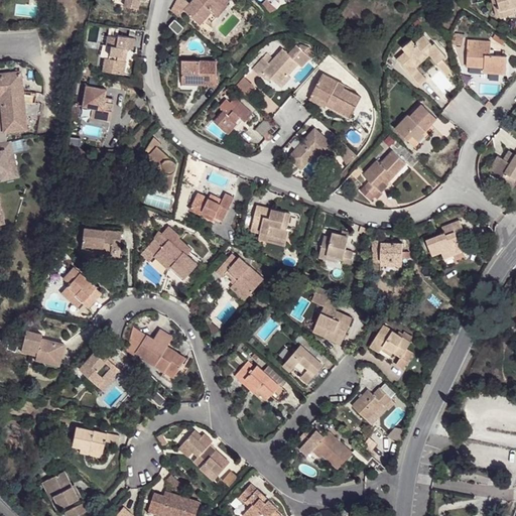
[(124,0),(123,7),(137,9),(139,0),(124,0)]
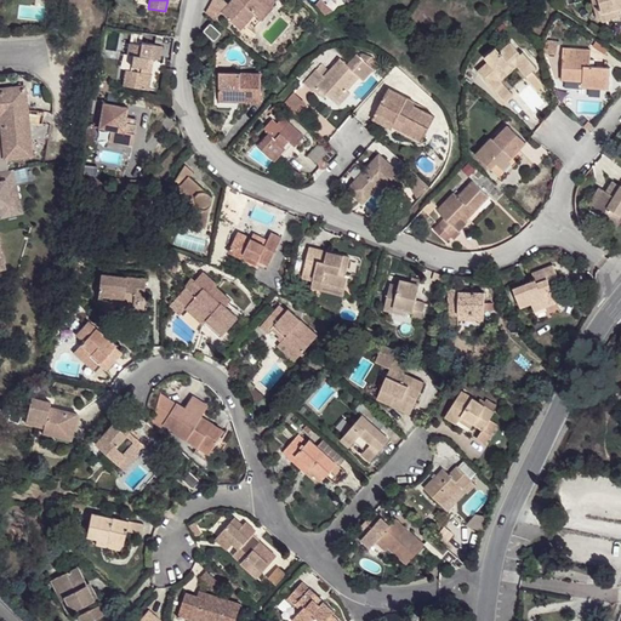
[(214,22),(221,13),(228,6),(220,0),(214,0),(212,3),(206,15),(214,22)]
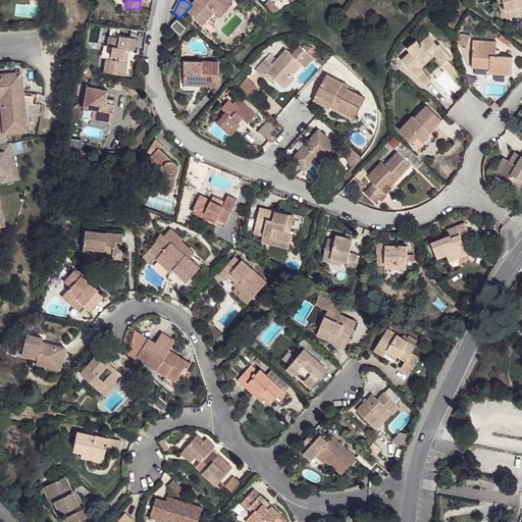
[(196,0),(192,5),(186,11),(203,27),(214,13),(216,15),(226,3),(228,5),(232,0),(196,0)]
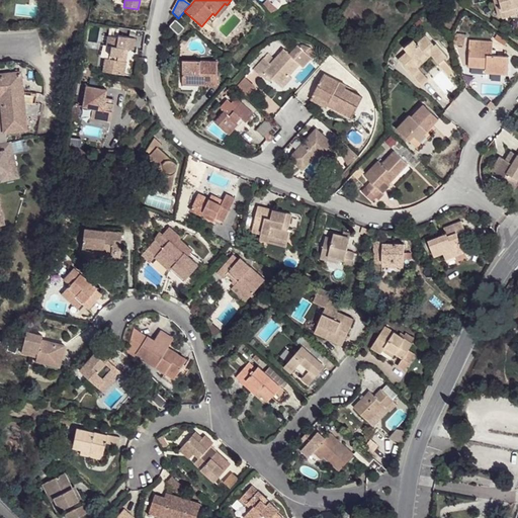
[(517,0),(494,0),(497,8),(514,4),(515,8),(517,7),(517,0)]
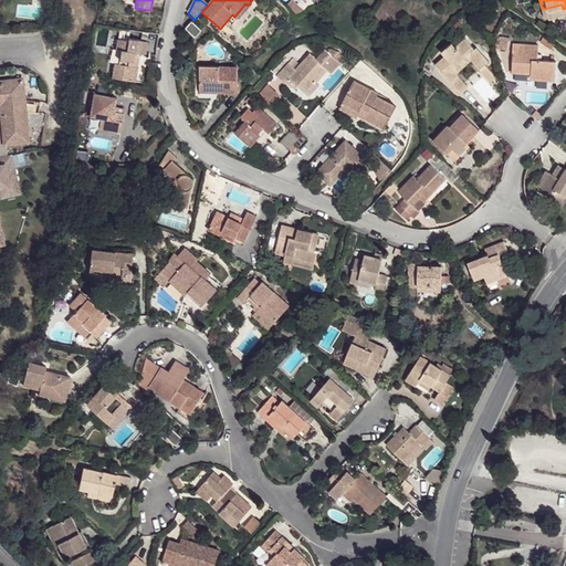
[(245,3),(234,17),(239,21),(250,8),(248,6),(245,3)]
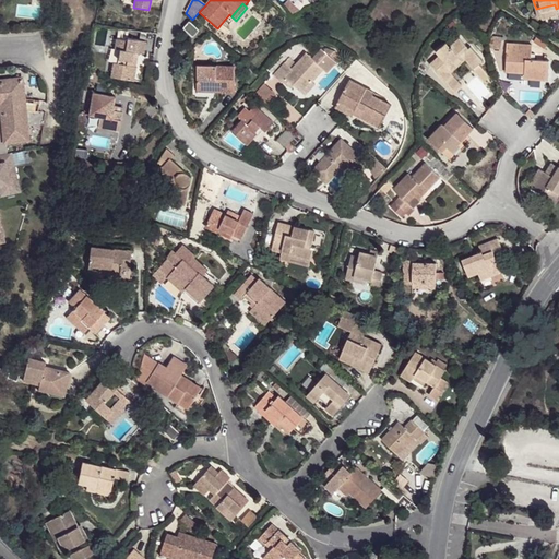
[(555,4),(536,9),(538,18),(557,12),(556,9),(555,4)]
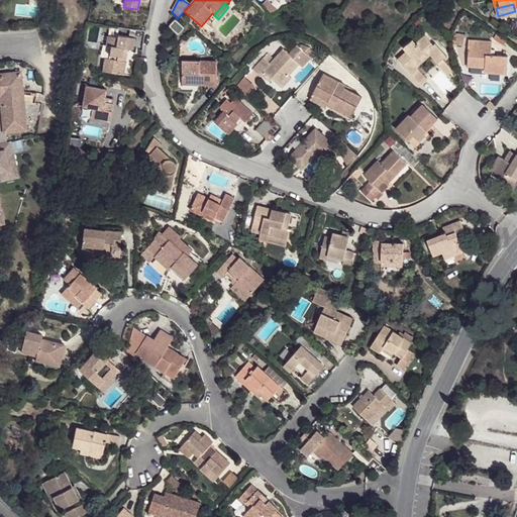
[(247,24),(252,30),(256,26),(251,20),(247,24)]
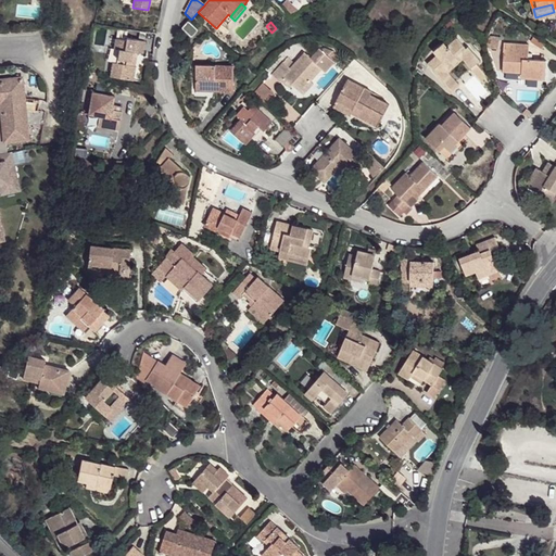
[(188,23),(182,29),(192,39),(199,32),(188,23)]
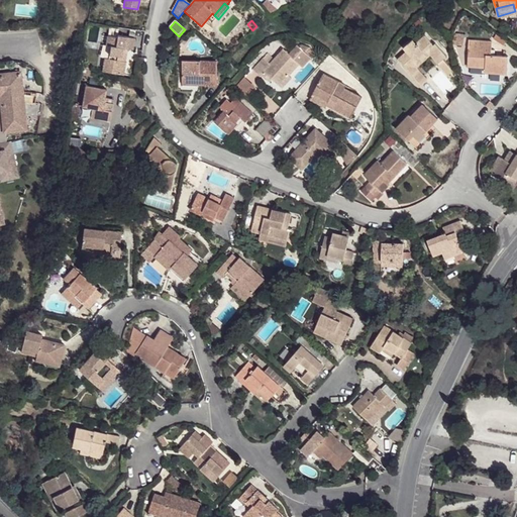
[(504,40),(493,33),(491,37),(501,43),(504,40)]
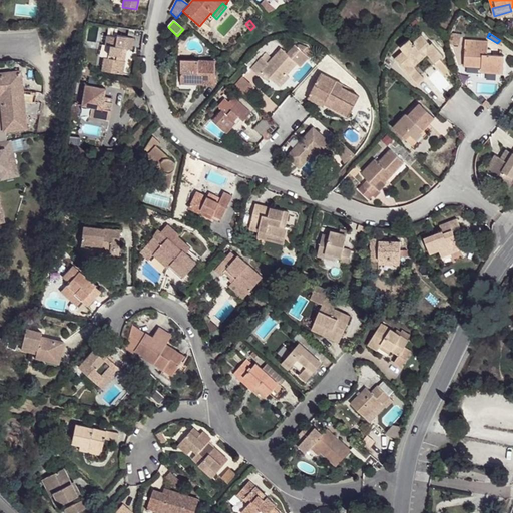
[(403,51),(395,59),(408,75),(413,70),(411,67),(408,64),(423,51),(425,54),(432,63),(433,63),(439,58),(442,55),(431,43),(429,44),(421,36),(411,43),(408,40),(400,47),(403,51)]
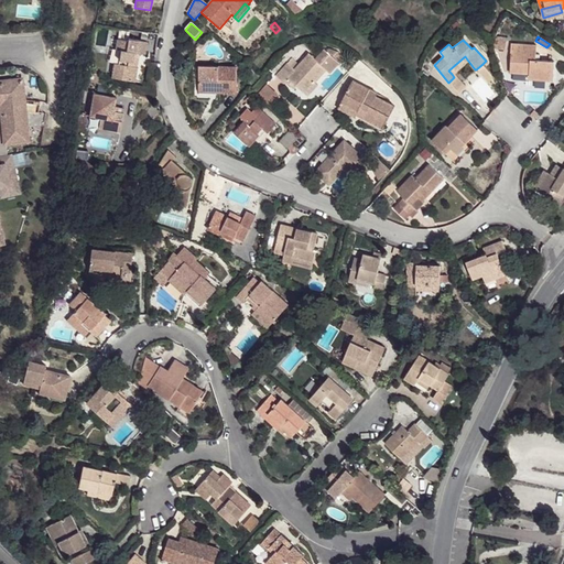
[(114,65),(111,79),(136,83),(138,69),(132,68),(134,54),(145,56),(147,43),(129,41),(128,43),(117,41),(116,51),(121,52),(119,66),(114,65)]
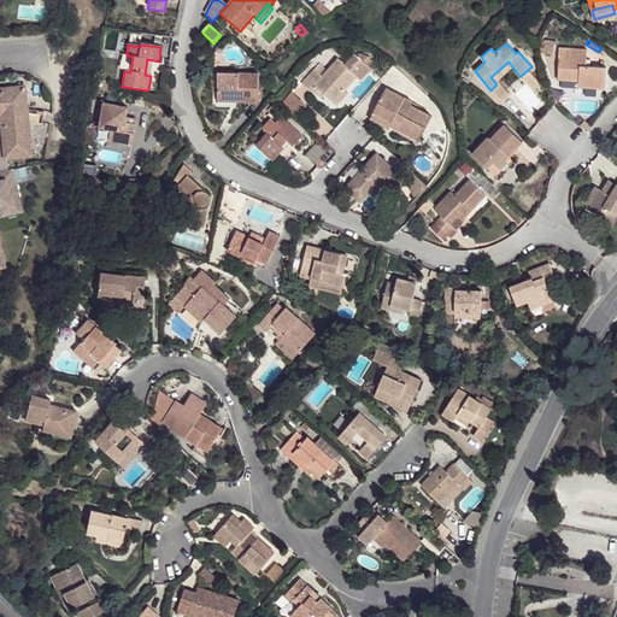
[(576,81),(576,87),(583,87),(597,88),(603,88),(604,66),(585,66),(579,65),(579,60),(585,60),(585,47),(565,47),(558,46),(557,56),(557,80),(576,81)]
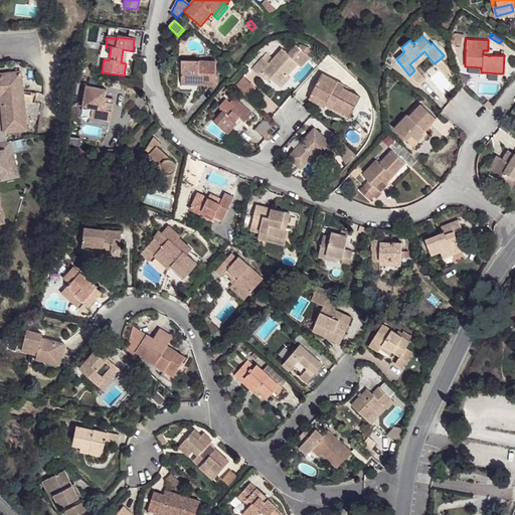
[(260,76),(261,74),(266,79),(268,76),(272,79),(279,87),(288,75),(298,65),(301,67),(314,53),(308,48),(304,53),(296,45),(287,55),(282,50),(268,64),(262,58),(251,70),(260,76)]
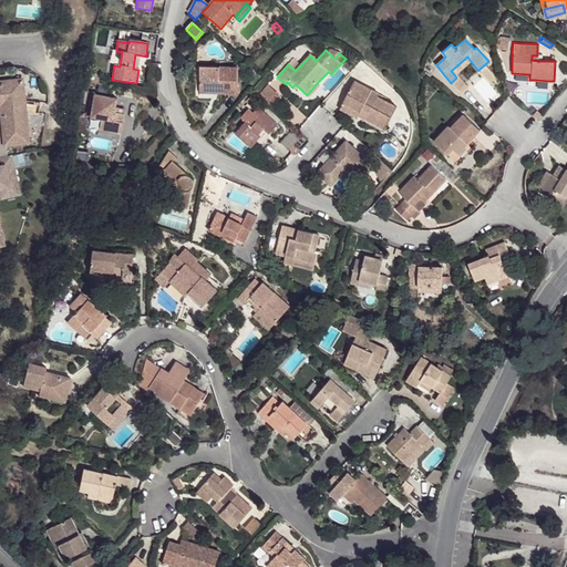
[(470,60),(467,57),(453,70),(455,73),(470,60)]
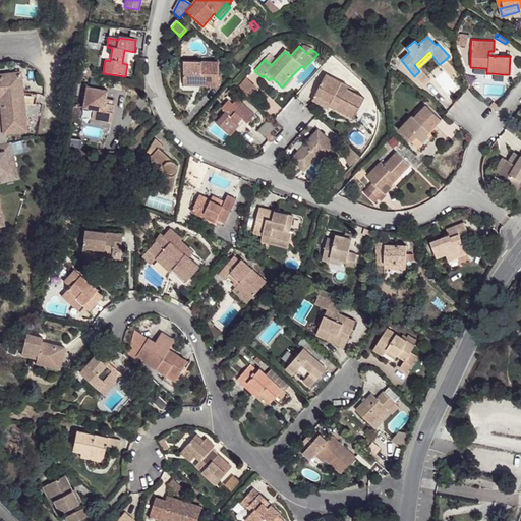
[(446,59),(440,64),(452,77),(456,75),(453,68),(446,59)]
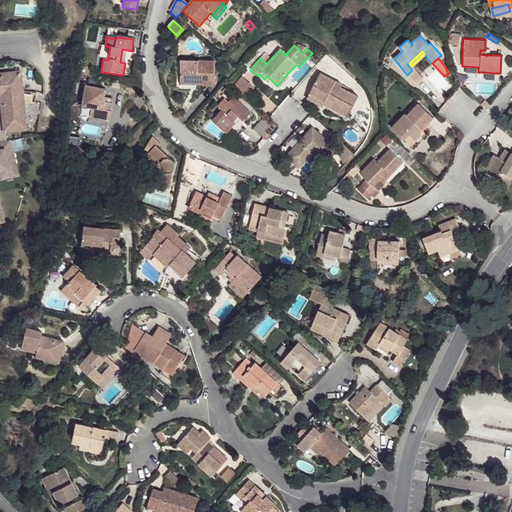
[(214,61),(180,61),(180,80),(198,81),(197,85),(213,86),(214,61)]
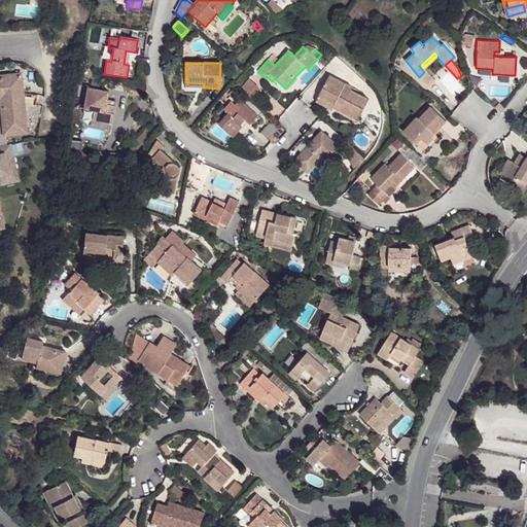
[(0,65),(0,78),(1,78),(20,76),(19,68),(18,67),(9,66),(0,65)]
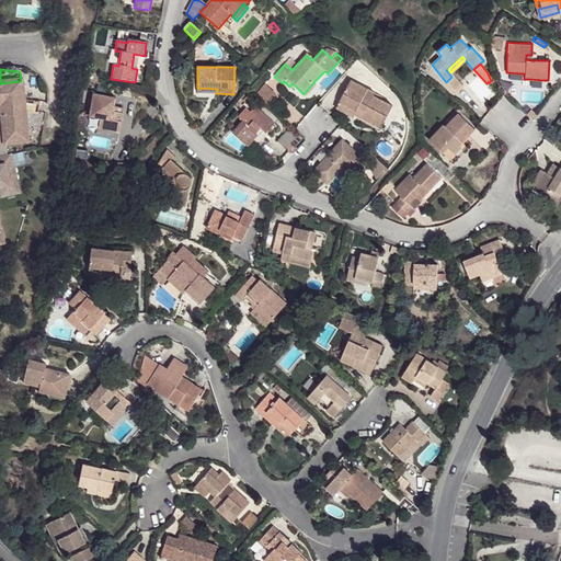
[(451,77),(446,82),(455,92),(462,86),(450,72),(448,69),(446,70),(449,73),(451,77)]
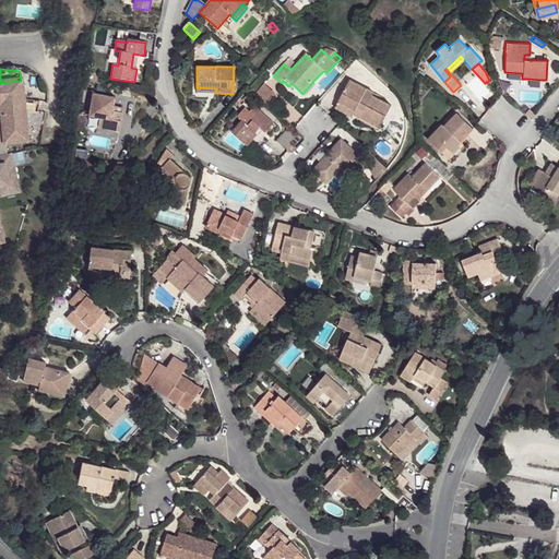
[(86,72),(84,81),(98,83),(99,75),(86,72)]
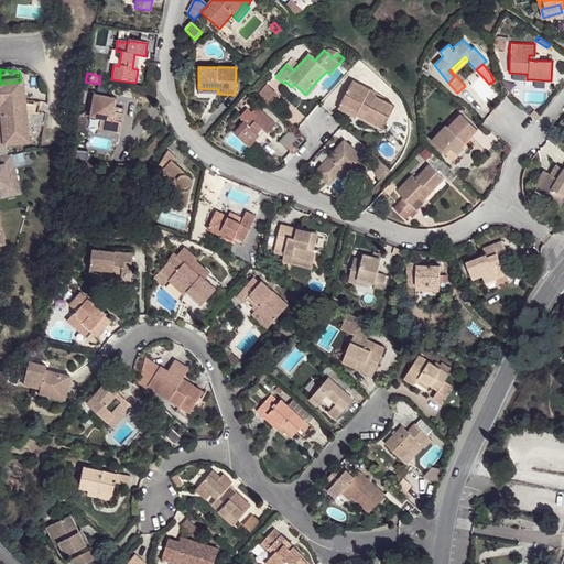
[(357,116),(382,129),(394,107),(376,96),(377,93),(353,80),(339,104),(357,114),(357,116)]
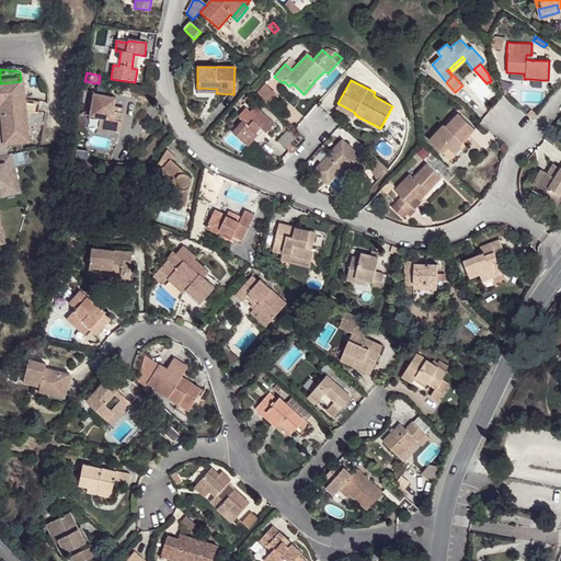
[(0,144),(4,144),(27,141),(26,132),(23,133),(22,123),(25,123),(21,81),(1,83),(1,87),(0,86),(0,144)]
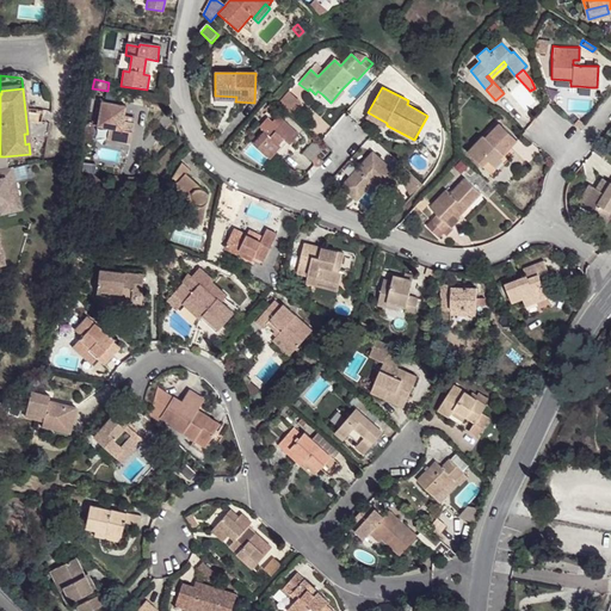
[(334,105),(345,93),(341,90),(331,103),(334,105)]
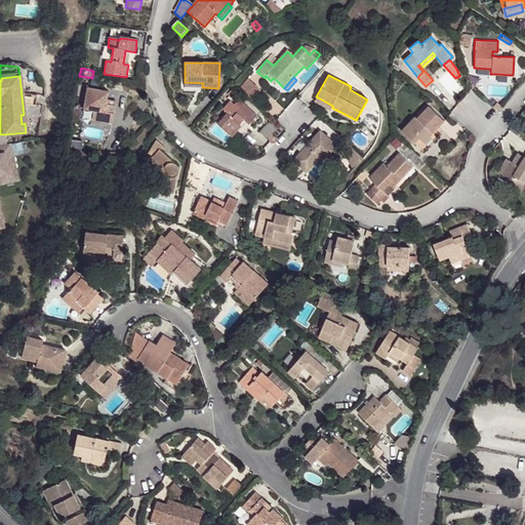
[(248,80),(238,91),(241,94),(247,99),(257,88),(248,80)]
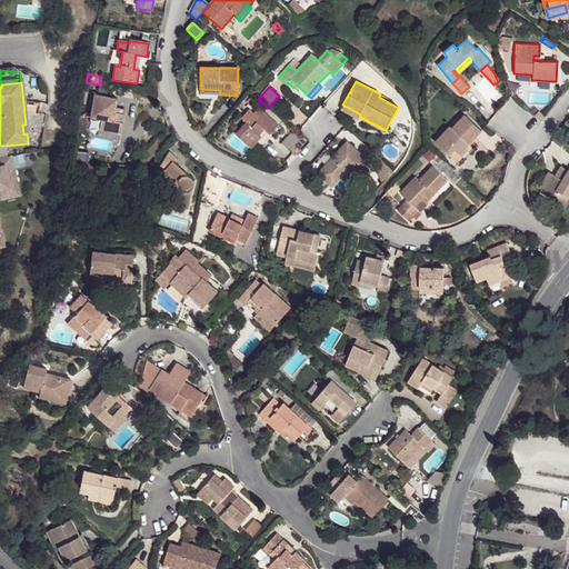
[(102,121),(101,131),(121,135),(125,117),(115,115),(116,110),(118,101),(95,97),(91,120),(102,121)]
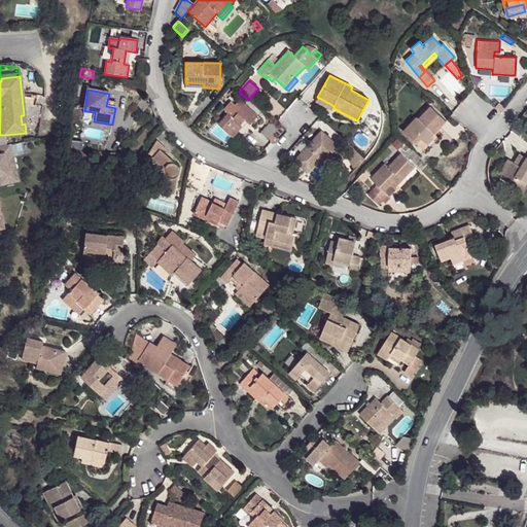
[(236,90),(230,97),(236,102),(242,95),(239,92),(236,90)]
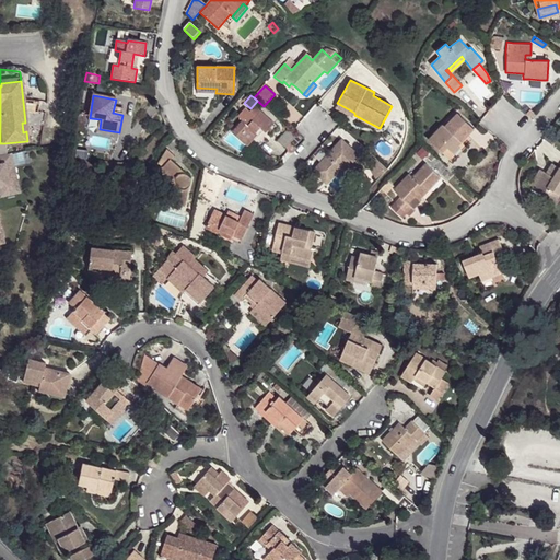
[(354,113),(337,103),(334,108),(351,117),(354,115),(354,113)]
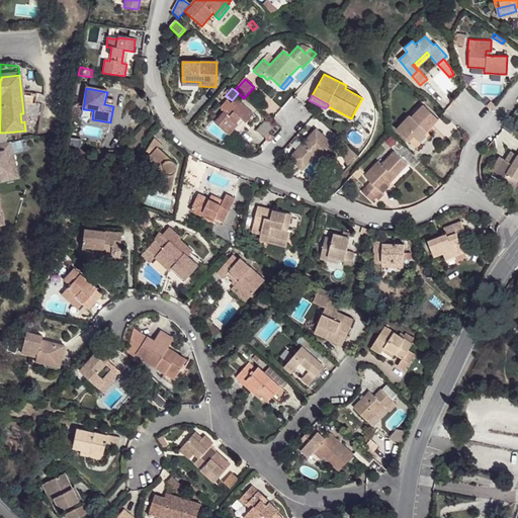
[(225,112),(216,122),(229,136),(237,125),(235,123),(240,118),(243,121),(245,123),(253,113),(237,98),(232,104),(228,100),(221,108),(225,112)]
